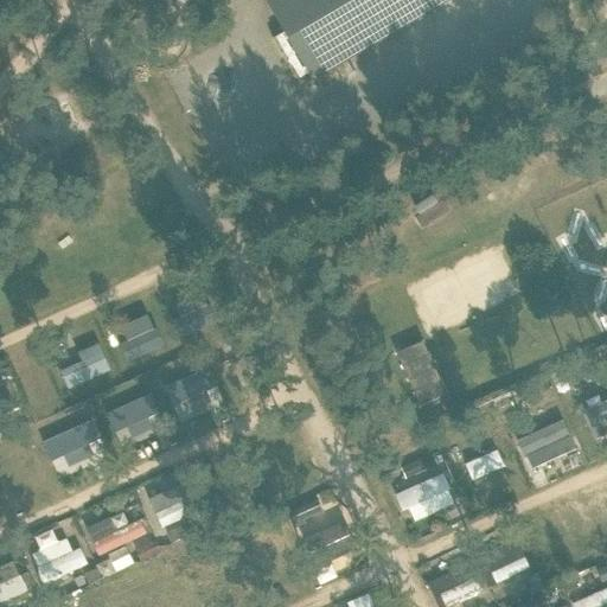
[(266,0),(285,32),(273,39),(288,65),(300,59),(313,81),(334,68),(338,74),(351,66),(347,61),(449,0),(266,0)]
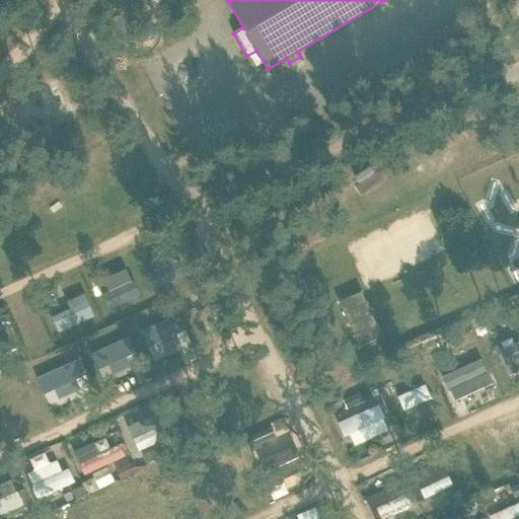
[(179,255),(147,270),(154,285),(187,272),(179,255)]
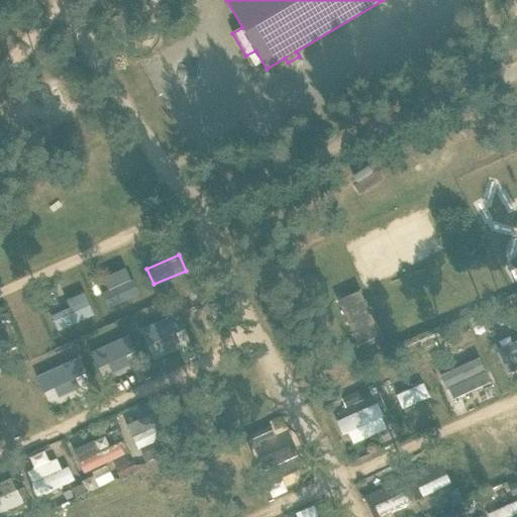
[(105,294),(108,304),(142,293),(134,269),(107,278),(112,291),(105,294)]
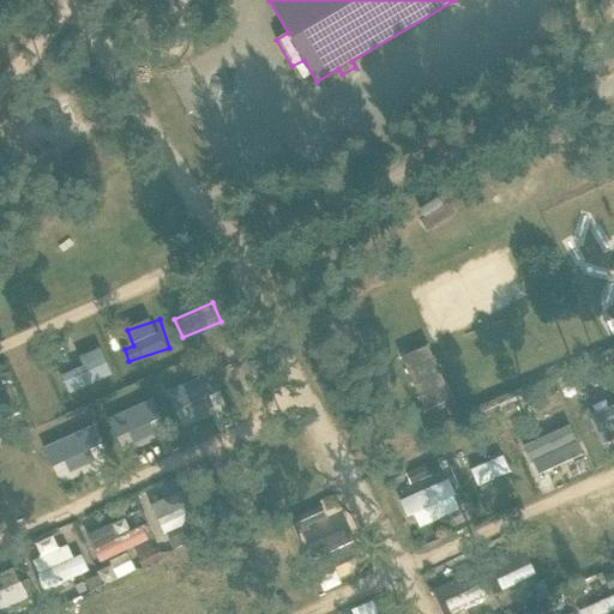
[(84,365),(61,374),(70,392),(113,374),(98,343),(78,351),(84,365)]
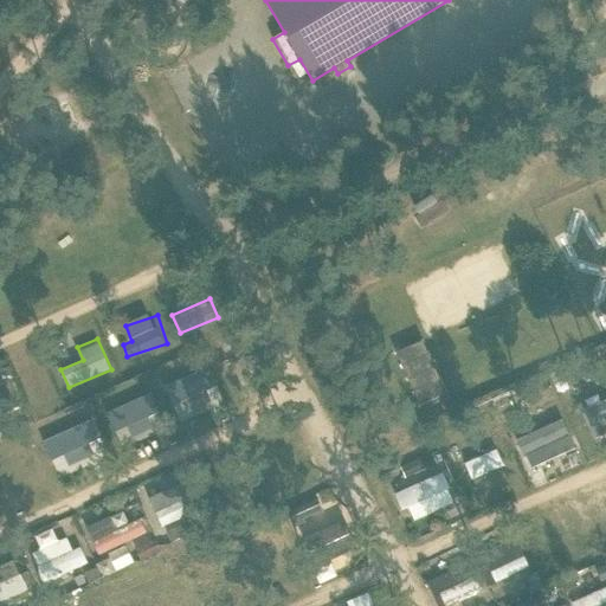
[(421,342),(395,354),(419,407),(446,394),(421,342)]
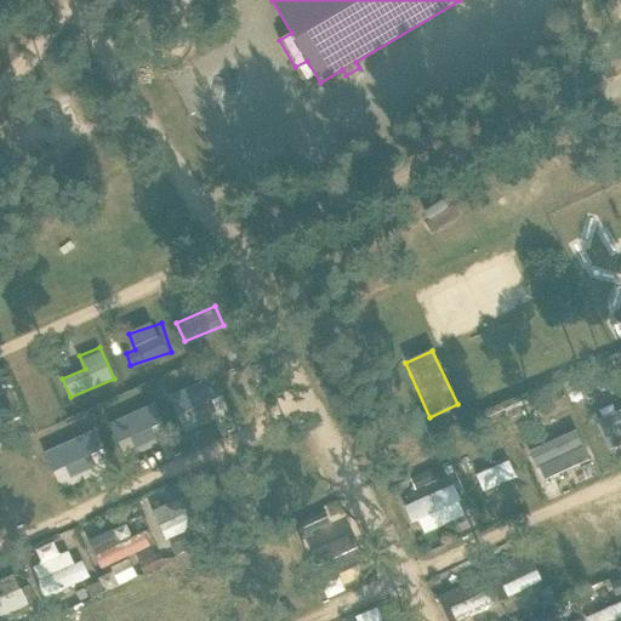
[(214,379),(169,398),(177,417),(222,397),(214,379)]
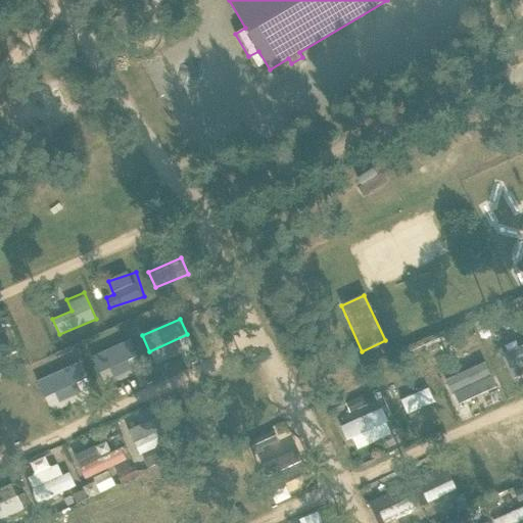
[(0,353),(16,346),(5,323),(0,325),(0,353)]
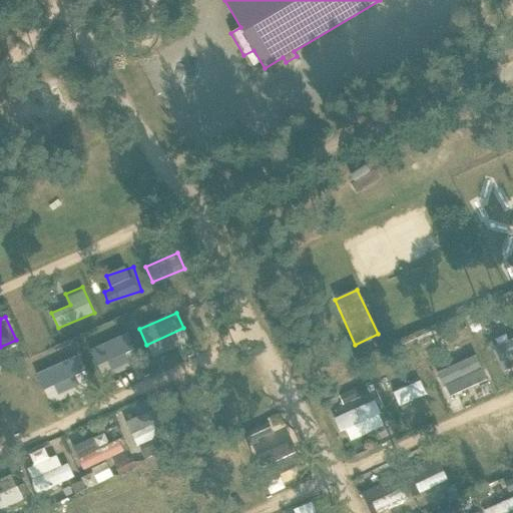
[(126,335),(90,352),(97,367),(133,350),(126,335)]
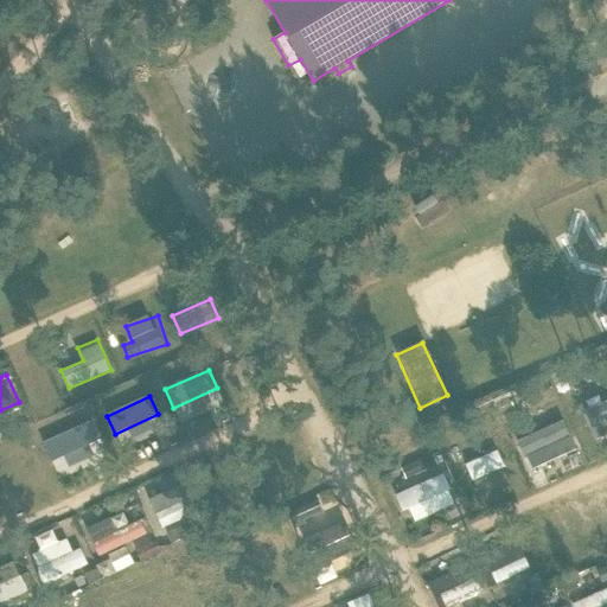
[(606,402),(586,413),(596,439),(606,434),(606,402)]
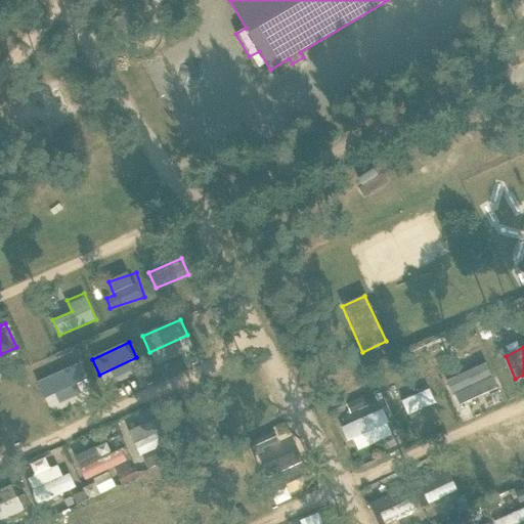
[(79,364),(37,384),(44,399),(86,381),(79,364)]
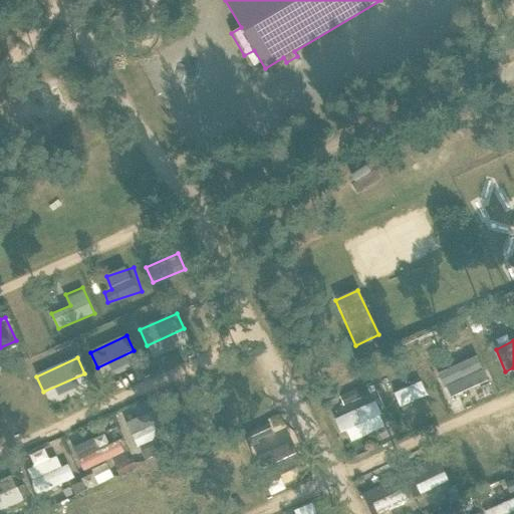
[(440,375),(439,378),(442,384),(445,386),(451,398),(487,381),(476,357),(440,373),(440,375)]
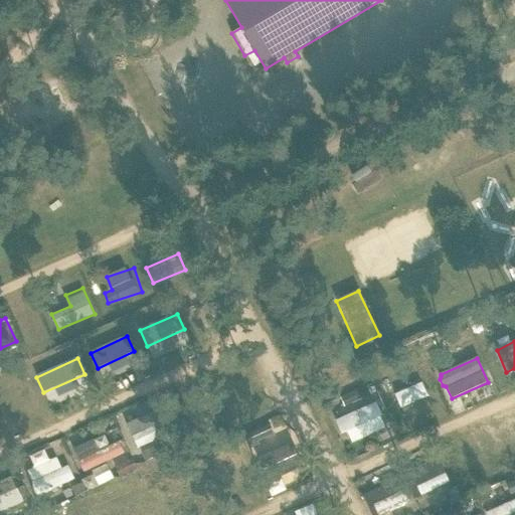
[(262,406),(263,404),(246,375),(243,376),(240,370),(210,386),(234,428),(265,412),(262,406)]
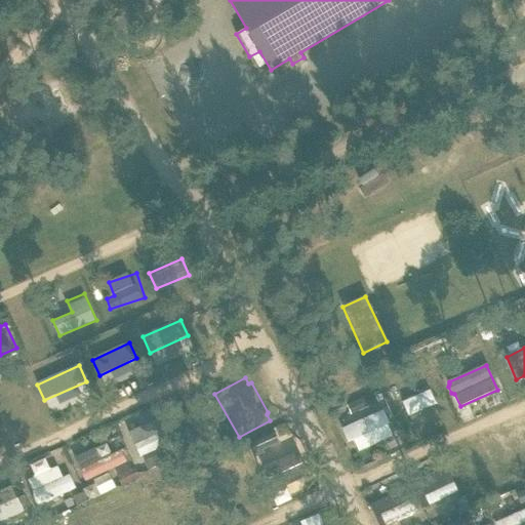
[(402,401),(408,416),(437,403),(431,388),(402,401)]
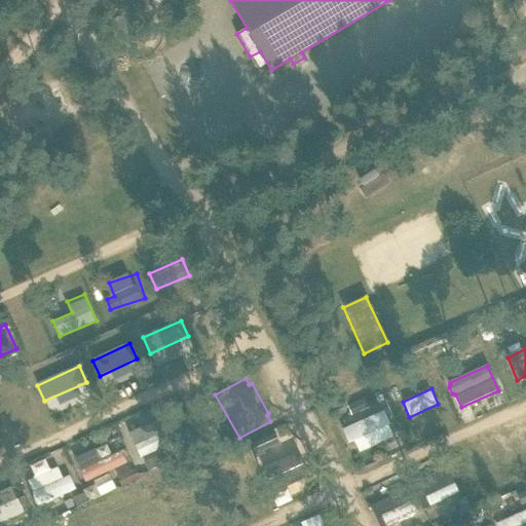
[(378,396),(348,406),(353,420),(383,411),(378,396)]
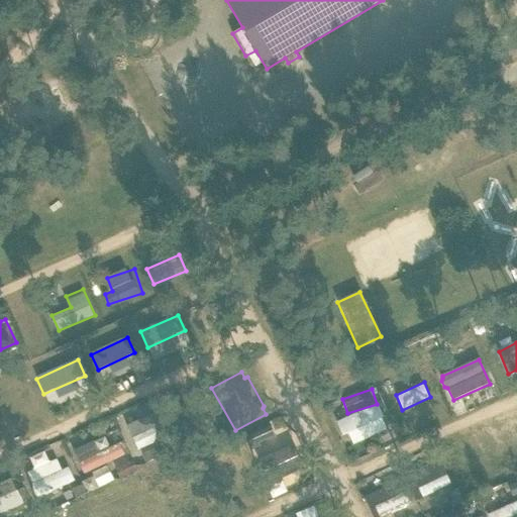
[(379,403),(337,420),(348,446),(389,429),(379,403)]
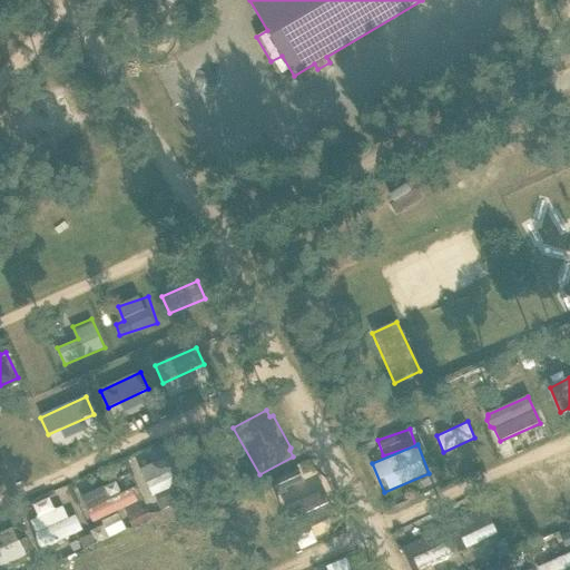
[(138,468),(150,497),(187,480),(175,452),(138,468)]
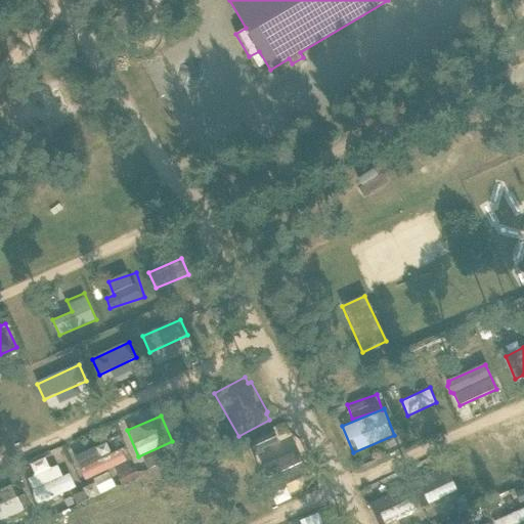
[(523,429),(496,442),(515,480),(523,475),(523,429)]
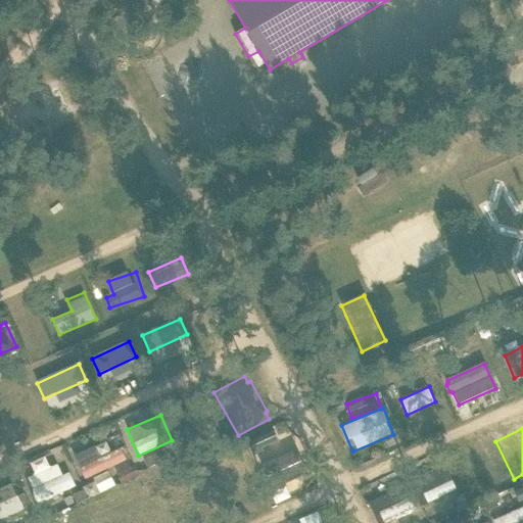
[(74,455),(85,479),(126,461),(121,448),(111,453),(106,441),(74,455)]
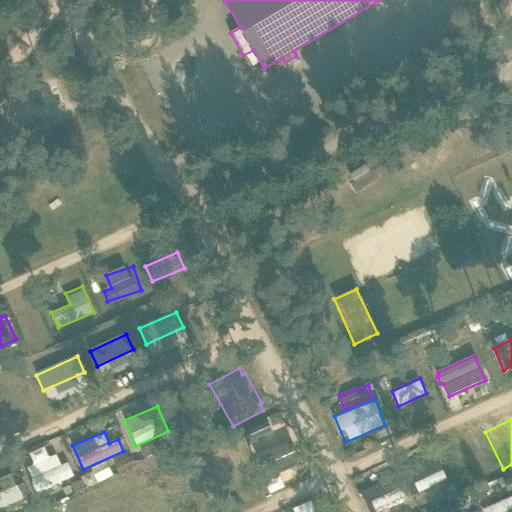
[(289,441),(256,456),(266,479),(300,464),(289,441)]
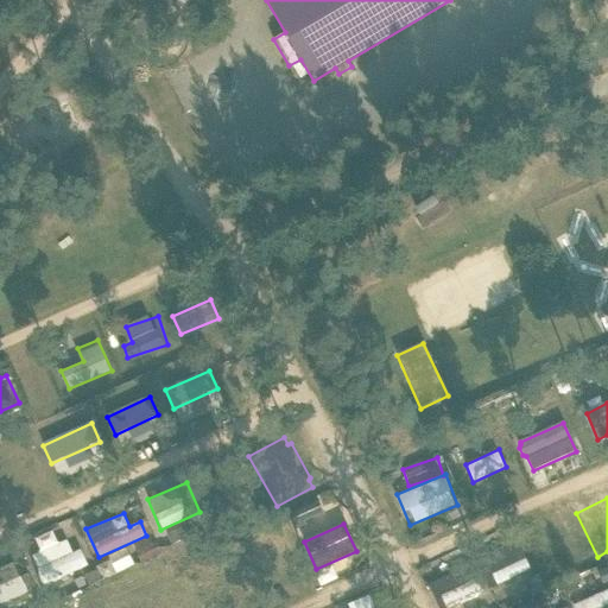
[(74,538),(56,543),(52,530),(25,538),(39,583),(83,570),(74,538)]
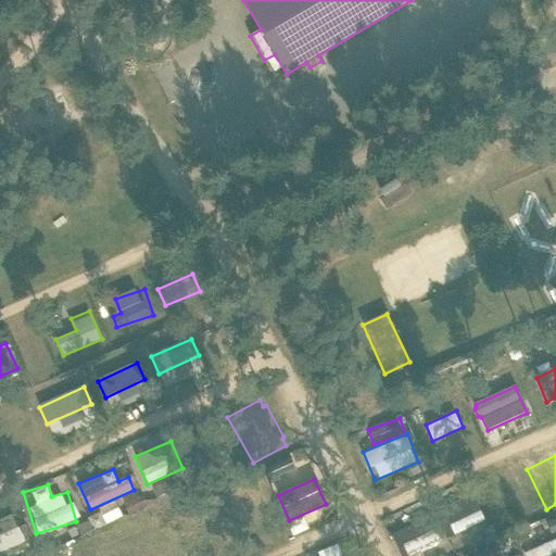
[(445,516),(454,535),(485,520),(477,501),(445,516)]
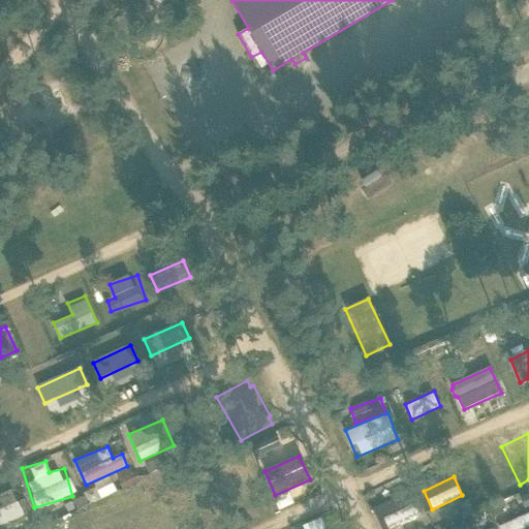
[(12,488),(0,492),(0,526),(25,517),(12,488)]
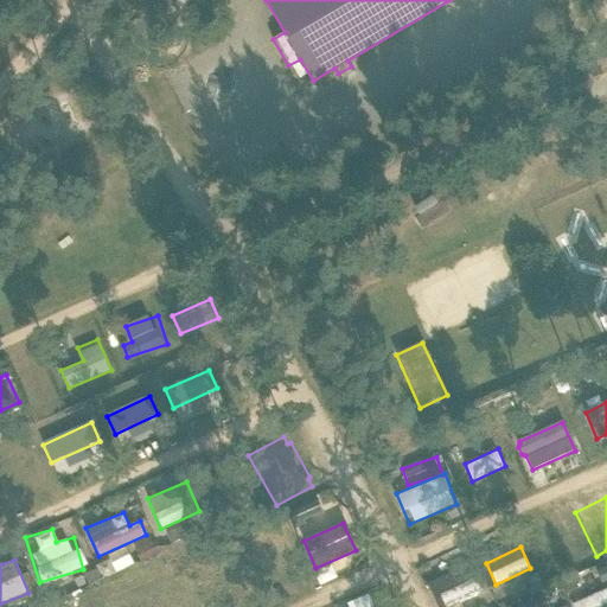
[(449,606),(483,587),(466,561),(430,582),(445,606),(449,606)]
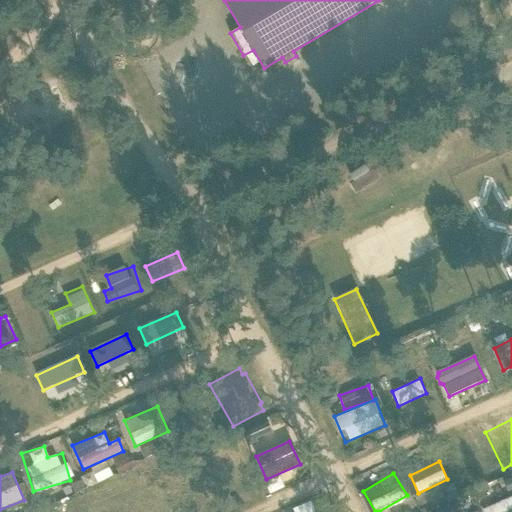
[(511,511),(511,497),(484,506),(485,511),(511,511)]
